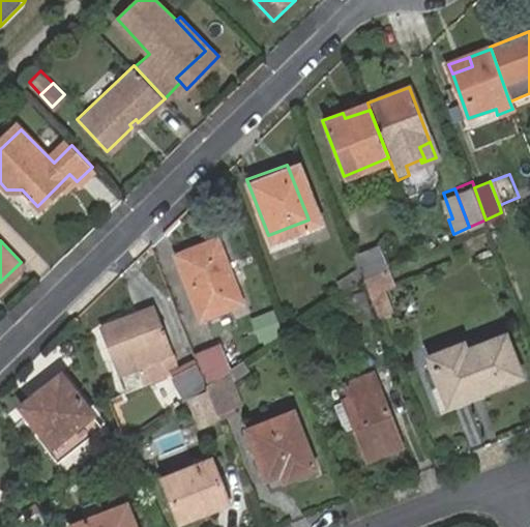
[(196,270),(184,275),(202,317),(243,300),(222,245),(192,258),(196,270)]
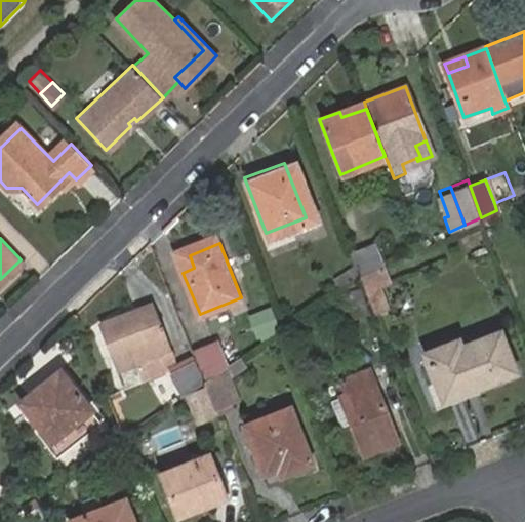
[(354,267),(358,276),(378,267),(370,243),(349,250),(354,267)]
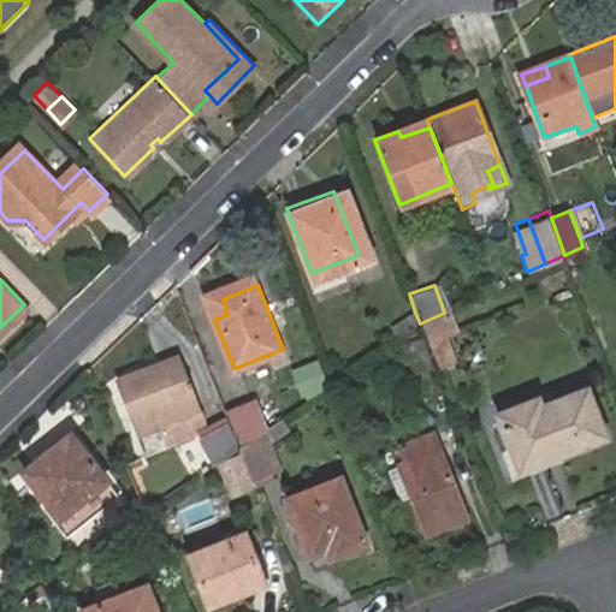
[(209,304),(214,320),(227,314),(223,299),(209,304)]
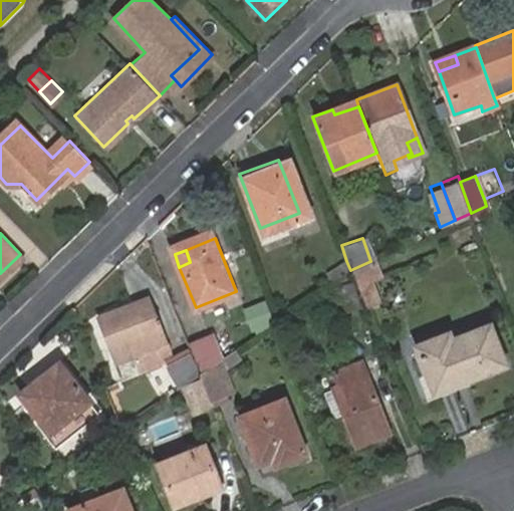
[(378,277),(371,260),(370,261),(350,270),(365,307),(375,303),(367,282),(378,277)]
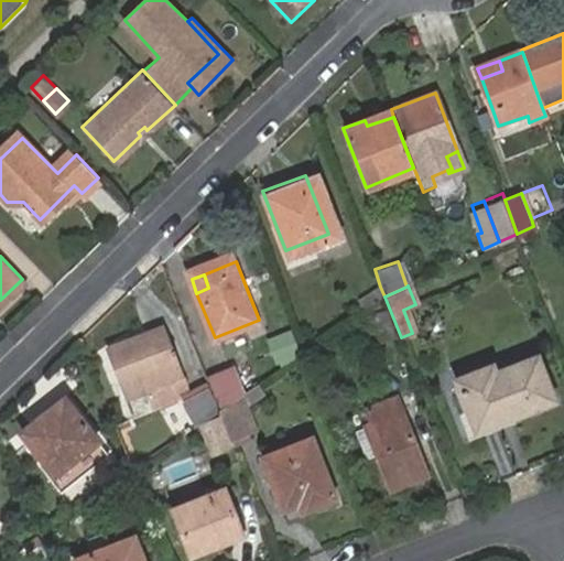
[(380,287),(360,299),(367,309),(384,297),(380,287)]
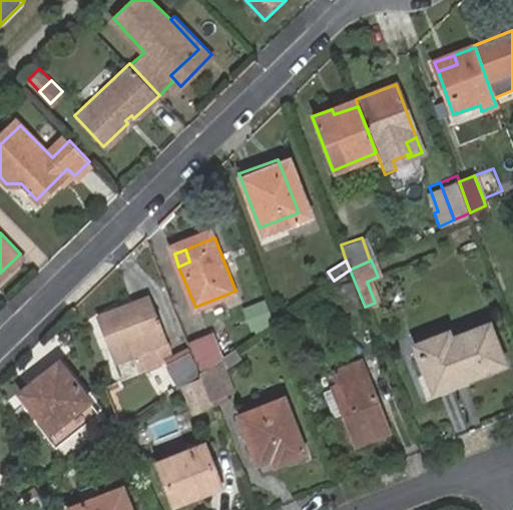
[(334,287),(340,311),(357,306),(350,282),(334,287)]
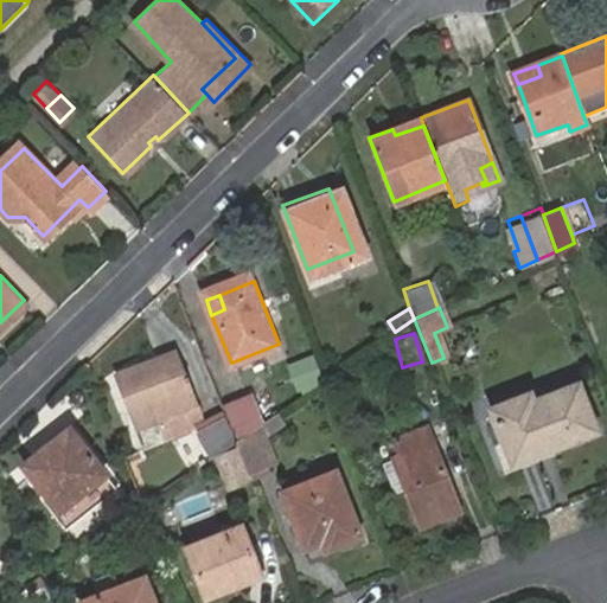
[(145,370),(121,379),(139,425),(161,416),(167,435),(196,424),(211,456),(235,440),(225,412),(224,411),(203,418),(177,348),(141,363),(145,370)]
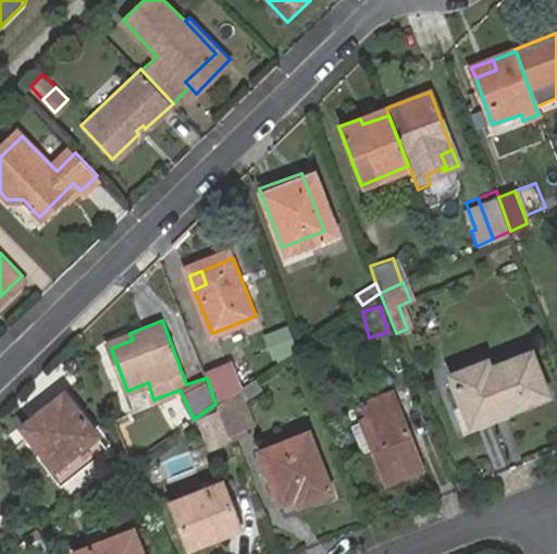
[(108,342),(111,348),(133,340),(130,333),(108,342)]
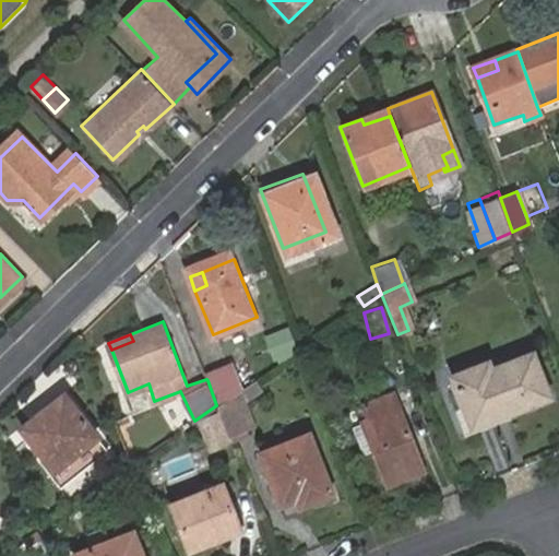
[(444,377),(456,407),(449,411),(454,427),(462,424),(463,426),(542,397),(524,353),(483,369),(480,364),(444,377)]
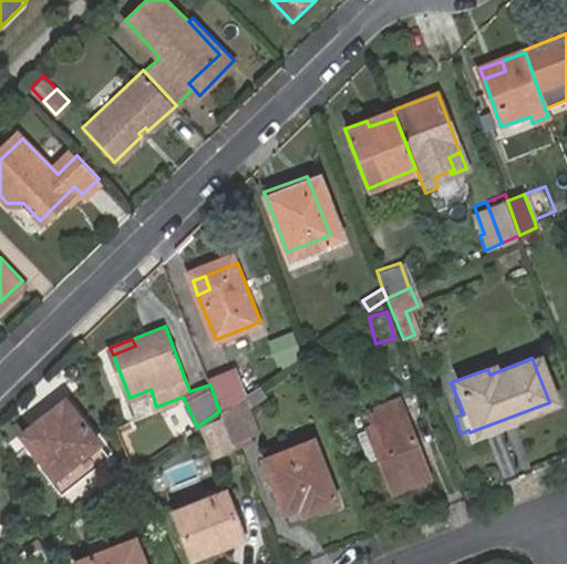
[(210,386),(219,411),(222,410),(245,393),(238,373),(210,386)]
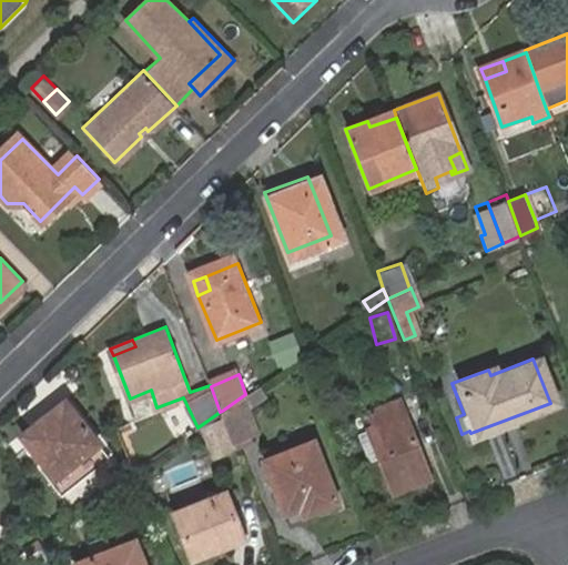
[(262,383),(247,393),(253,405),(270,395),(262,383)]
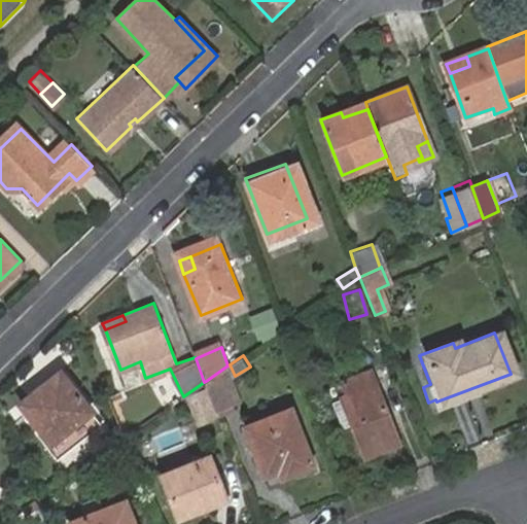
[(235,376),(230,364),(227,365),(206,381),(218,411),(244,399),(235,376)]
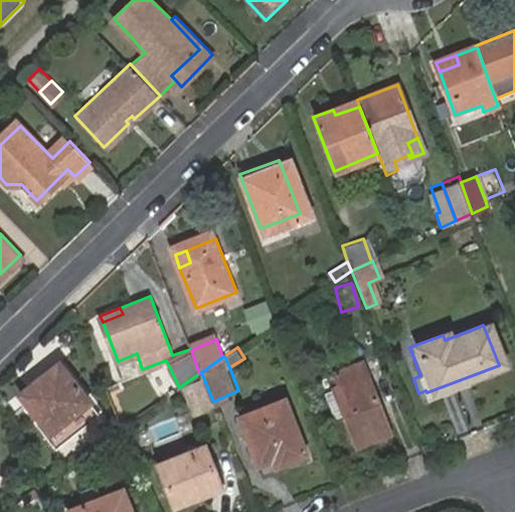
[(38,391),(27,400),(50,431),(90,400),(58,362),(32,383),(38,391)]
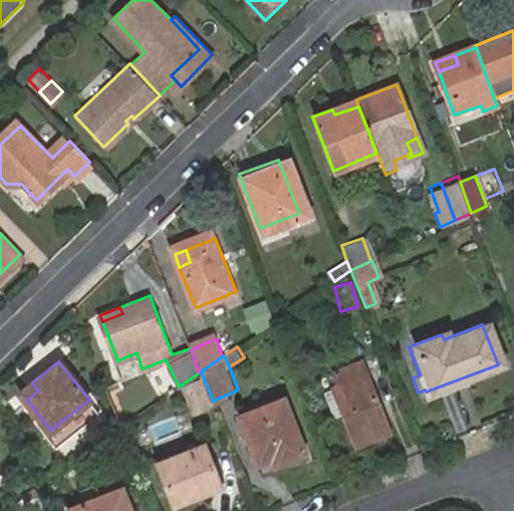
[(342,413),(354,444),(388,431),(361,361),(332,372),(336,387),(332,388),(342,413)]
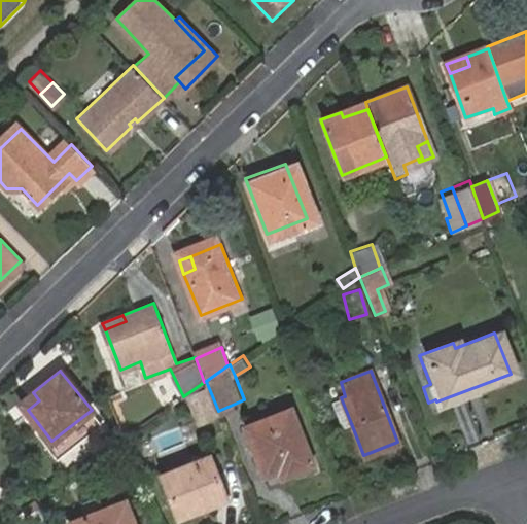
[(22,402),(28,410),(39,400),(33,392),(22,402)]
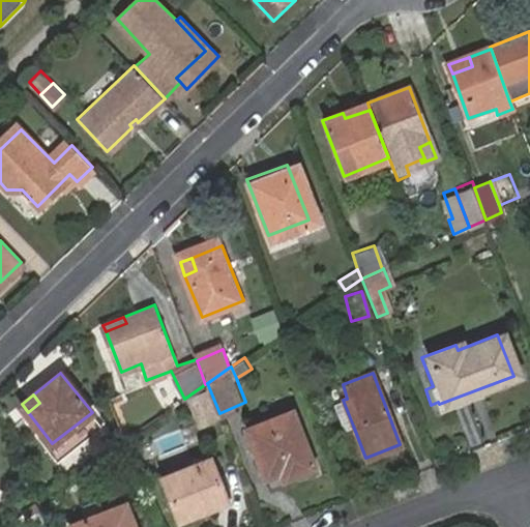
[(353,426),(343,400),(333,404),(344,429),(353,426)]
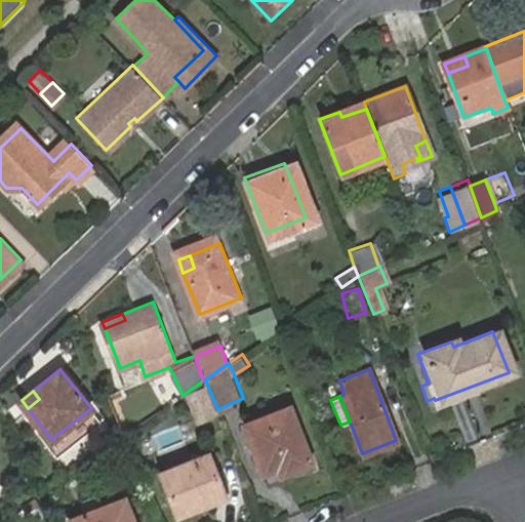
[(245,425),(264,472),(279,467),(282,475),(311,464),(289,407),(245,425)]
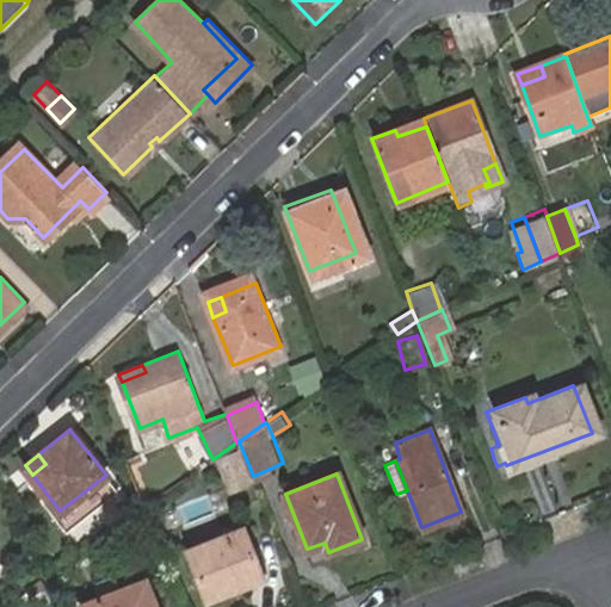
[(106,475),(60,511),(72,525),(118,490),(106,475)]
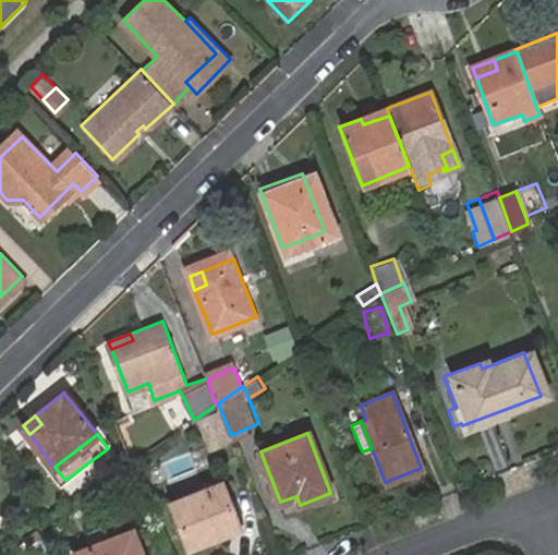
[(172,503),(190,547),(239,528),(220,484),(172,503)]
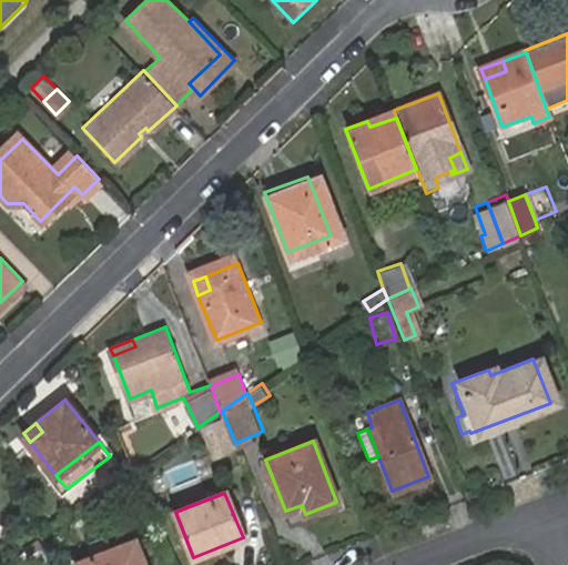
[(75,561),(77,564),(146,564),(135,537),(75,561)]
